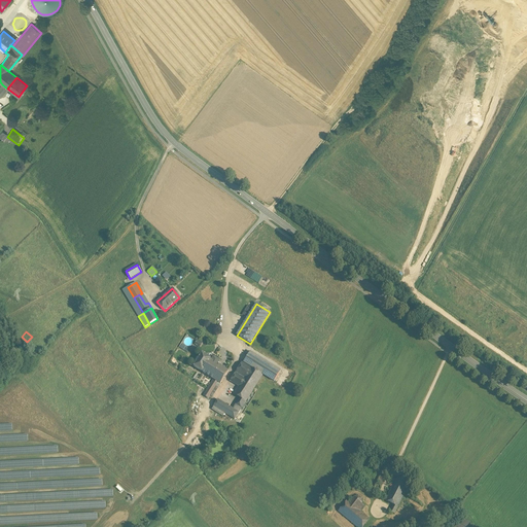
[(219,348),(211,360),(215,362),(220,355),(223,357),(223,358),(233,363),(236,358),(219,348)]
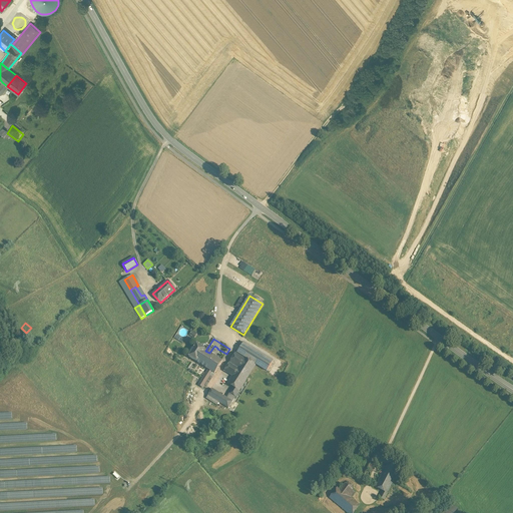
[(274,361),(243,343),(236,353),(267,372),(274,361)]
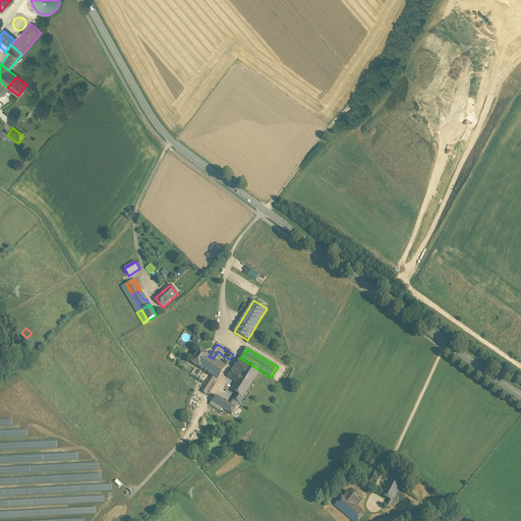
[(208,355),(199,350),(191,362),(199,367),(208,355)]
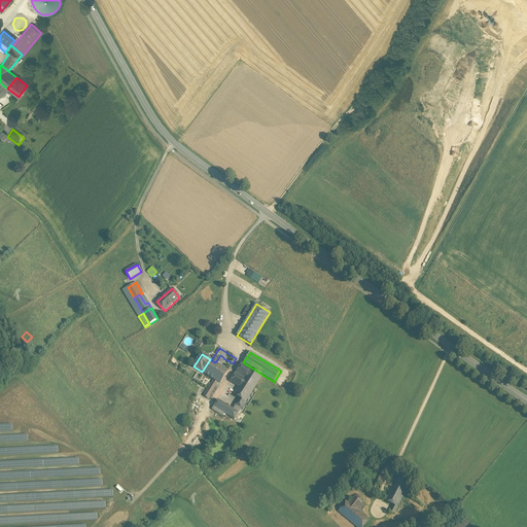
[(220,355),(215,362),(219,365),(223,358),(223,357),(220,355)]
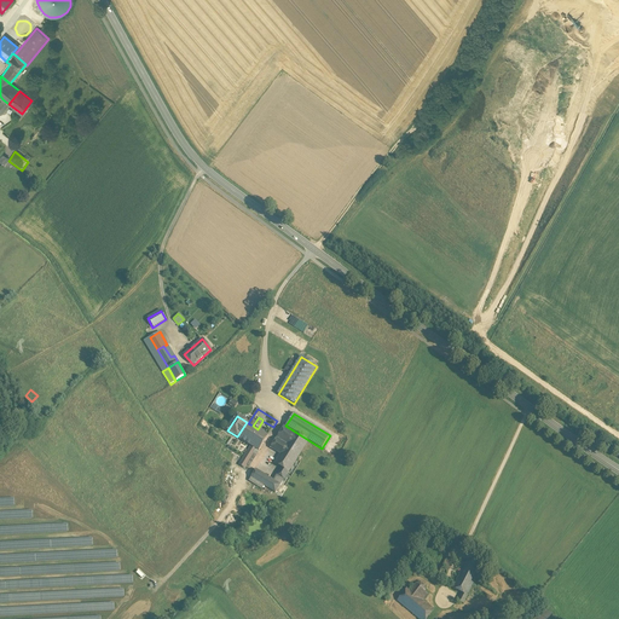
[(248,423),(247,422),(237,437),(237,438),(250,446),(256,450),(259,451),(268,437),(258,429),(253,426),(248,423)]
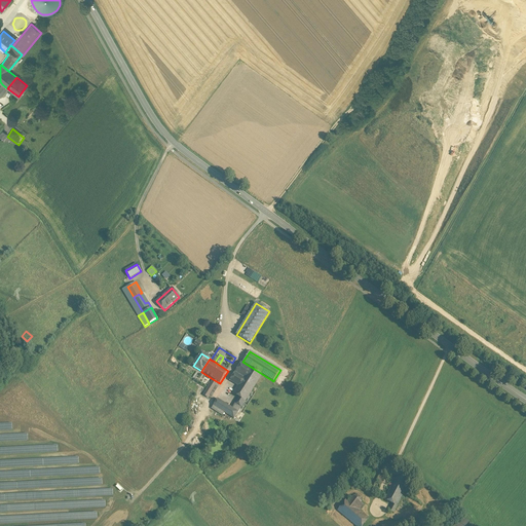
[(241,362),(229,381),(237,386),(250,367),(241,362)]
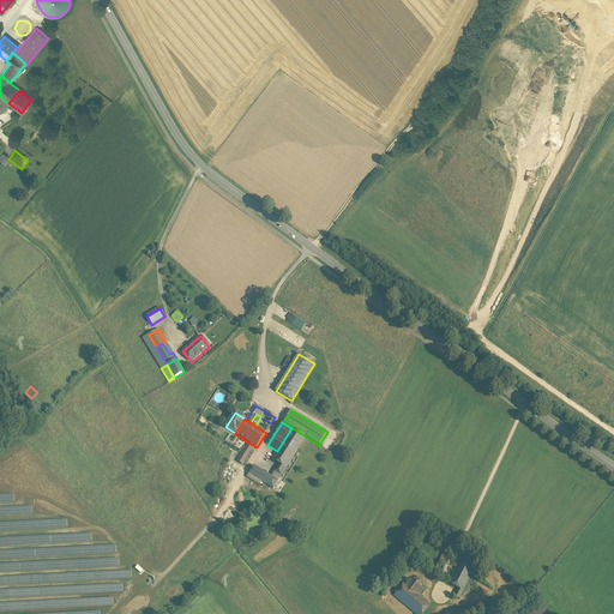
[(277,451),(272,459),(278,464),(287,469),(307,437),(292,428),(277,451)]
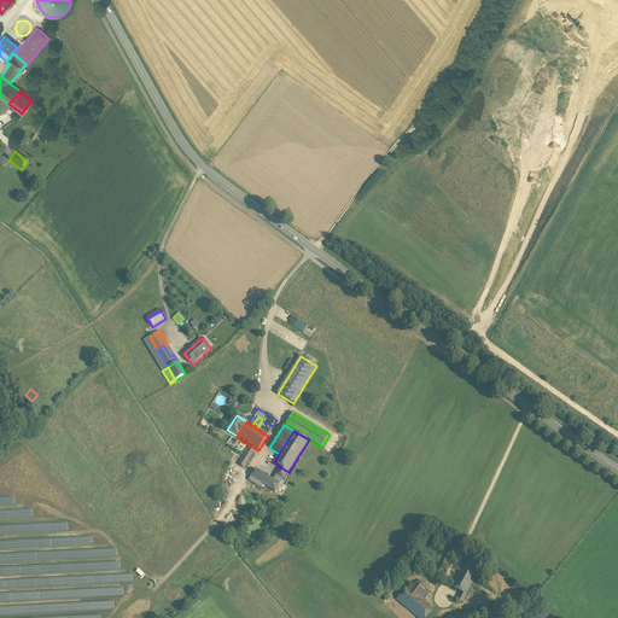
[(256,449),(250,445),(238,465),(244,468),(254,454),(256,449)]
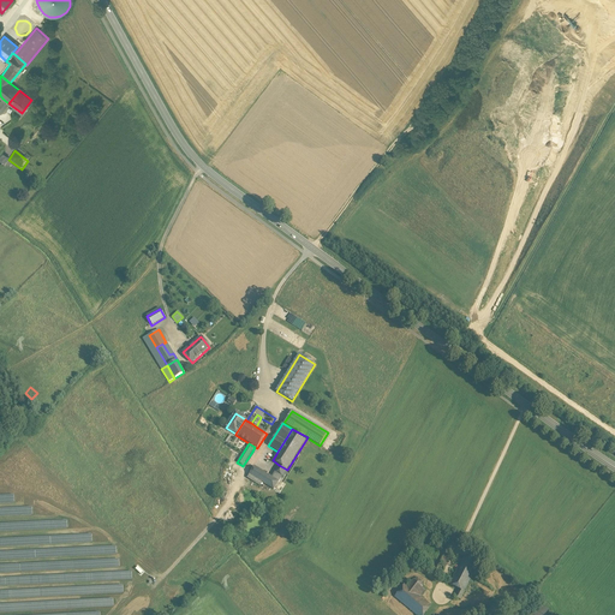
[(287,470),(279,465),(275,472),(282,476),(287,470)]
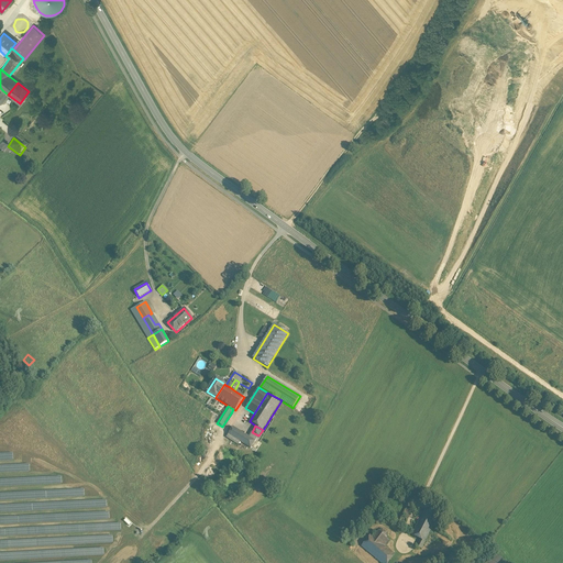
[(249,437),(233,427),(227,438),(238,444),(240,442),(251,449),(255,441),(249,437)]
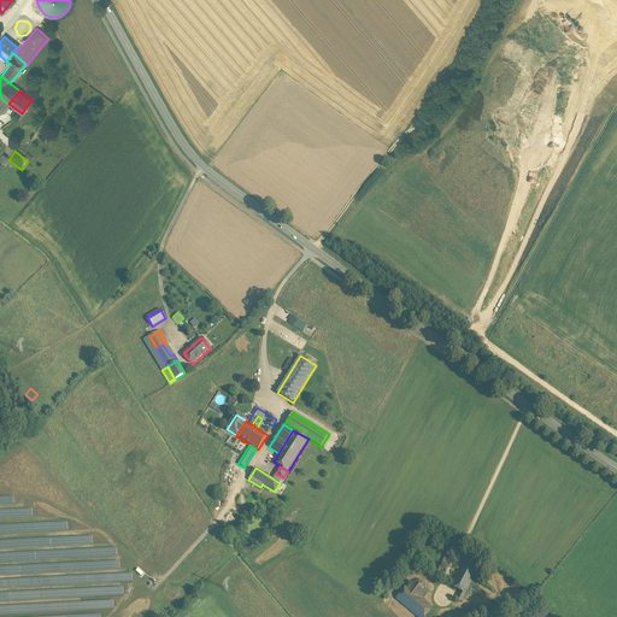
[(283,477),(276,474),(272,479),(280,483),(283,477)]
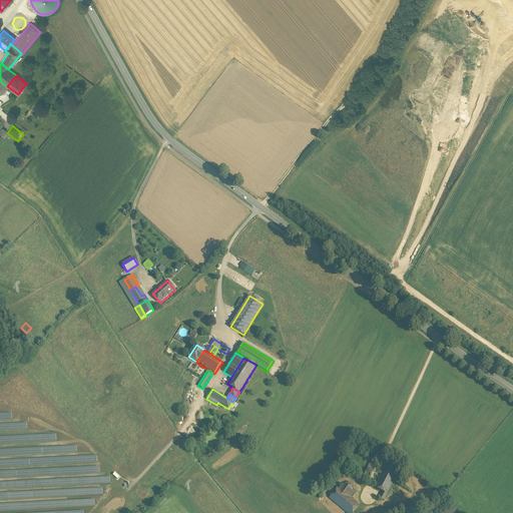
[(399,472),(387,465),(380,478),(392,484),(399,472)]
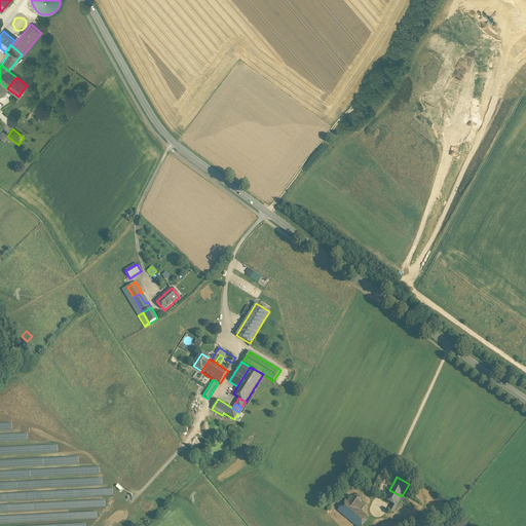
[(402,496),(389,490),(384,499),(392,503),(397,506),(402,496)]
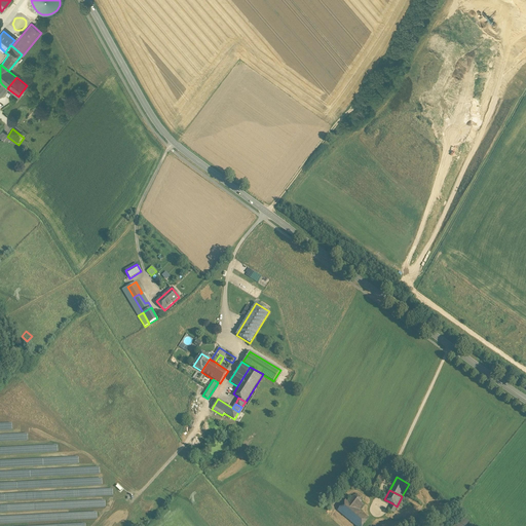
[(358,495),(353,496),(349,501),(357,508),(361,502),(361,498),(358,495)]
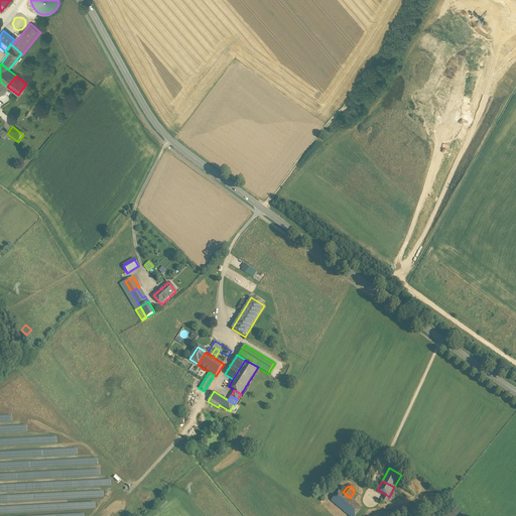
[(343,492),(340,490),(331,501),(349,515),(355,515),(362,508),(353,500),(350,498),(343,492)]
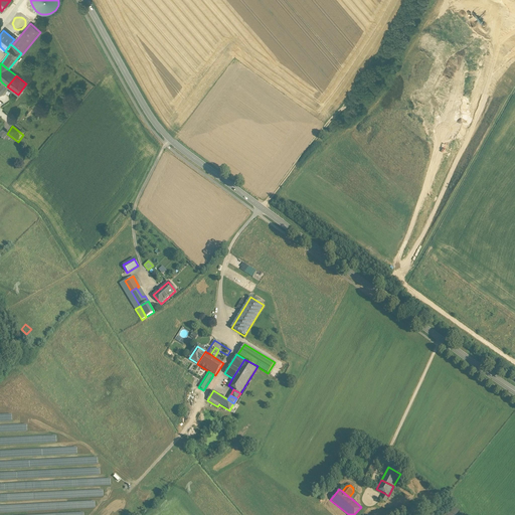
[(388,496),(384,493),(380,500),(385,503),(389,496),(388,496)]
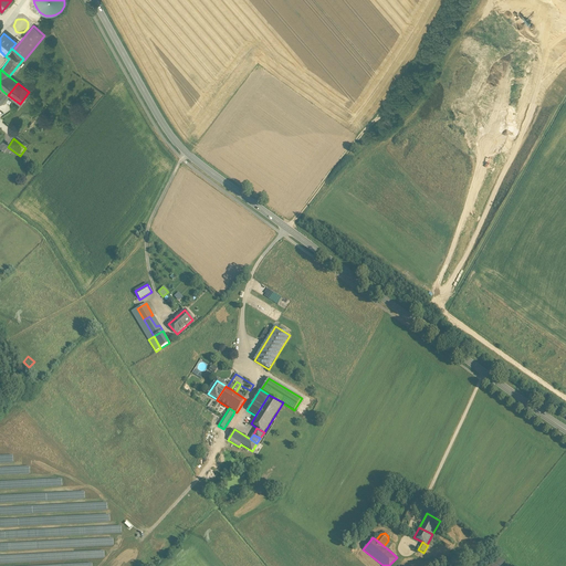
[(496,555),(488,565),(501,565),(504,562),(496,555)]
